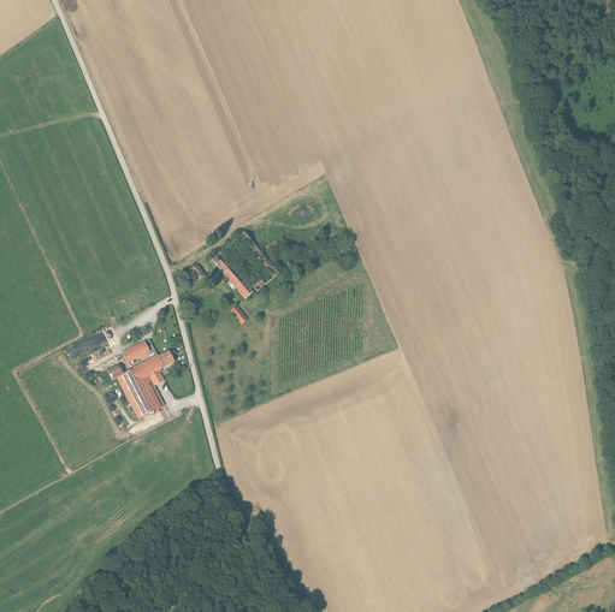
[(255,244),(249,250),(266,269),(250,283),(256,290),(278,271),(255,244)]
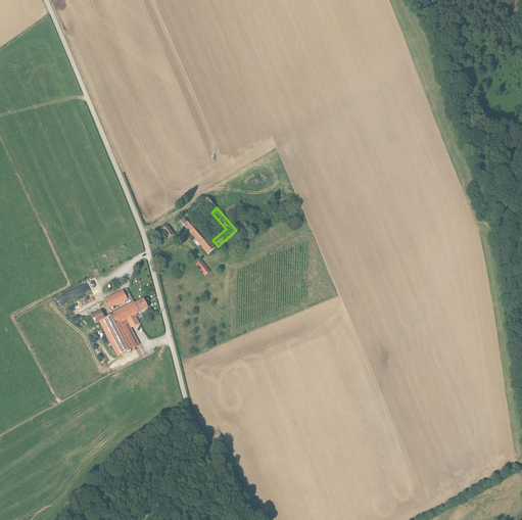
[(183,216),(177,221),(180,225),(182,224),(194,238),(192,239),(197,244),(198,243),(206,252),(215,246),(206,237),(195,223),(187,221),(183,216)]
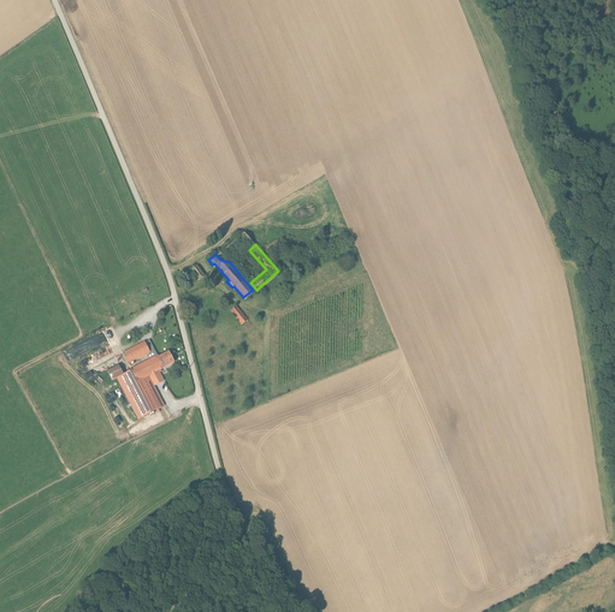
[(196,263),(184,272),(191,281),(203,274),(196,263)]
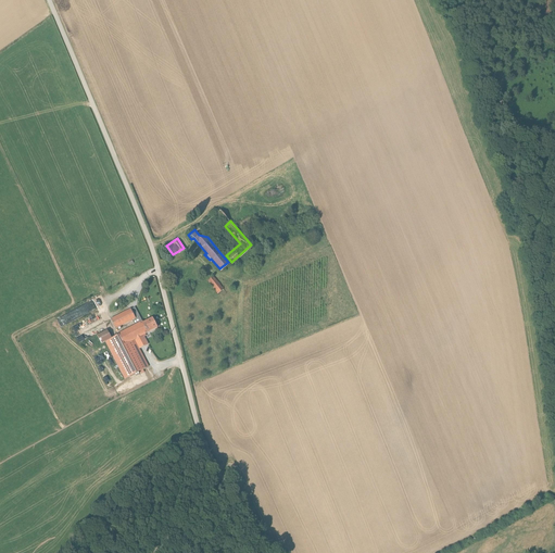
[(213,273),(206,278),(216,291),(223,286),(213,273)]
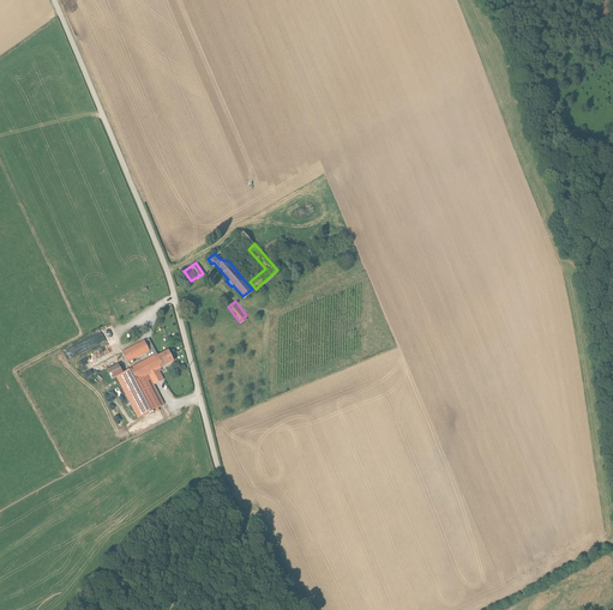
[(148,356),(156,352),(148,336),(143,338),(121,350),(126,361),(130,360),(131,360),(145,351),(148,356)]
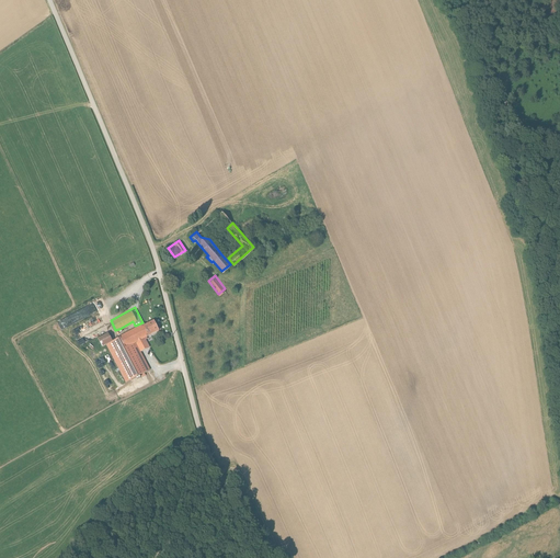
[(135,341),(139,350),(149,345),(145,338),(147,337),(146,334),(158,329),(152,319),(144,323),(143,322),(135,326),(118,334),(118,336),(124,345),(135,341)]
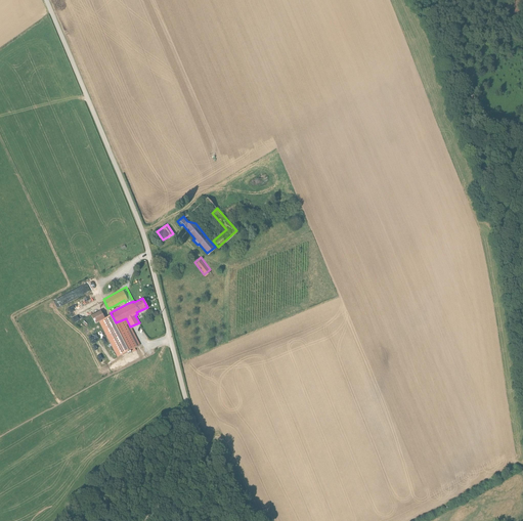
[(98,320),(104,317),(100,309),(90,314),(94,322),(98,320)]
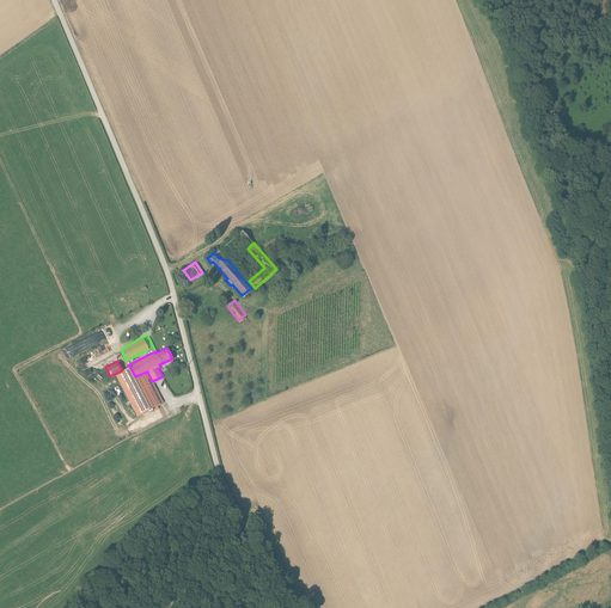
[(122,370),(115,374),(136,415),(152,406),(157,404),(163,400),(152,381),(147,372),(135,376),(129,366),(122,370)]
